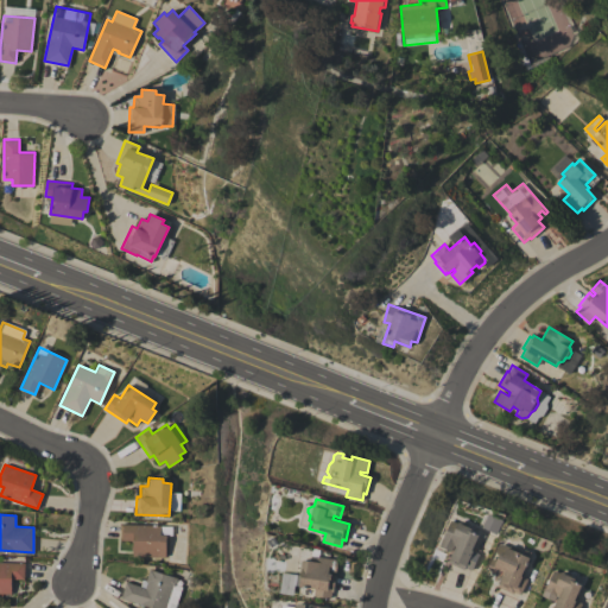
[(439,546),(450,520),(457,524),(458,523),(461,520),(468,524),(467,526),(470,529),(473,532),(477,534),(470,550),(479,553),(472,570),(464,568),(463,570),(448,563),(455,546),(453,545),(450,551),(439,546)]
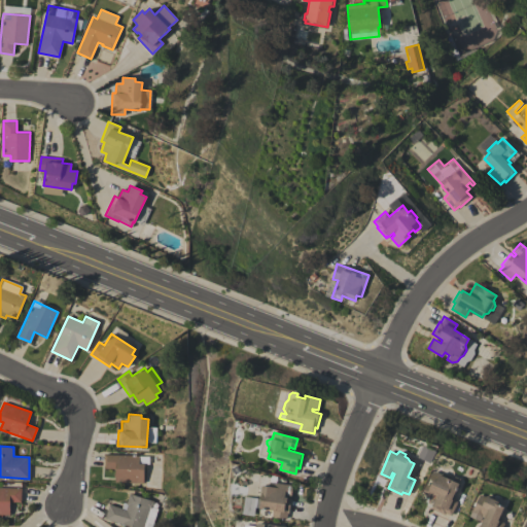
[(104,454),(138,455),(138,457),(147,458),(147,463),(143,463),(142,483),(114,482),(114,468),(104,467),(104,454)]
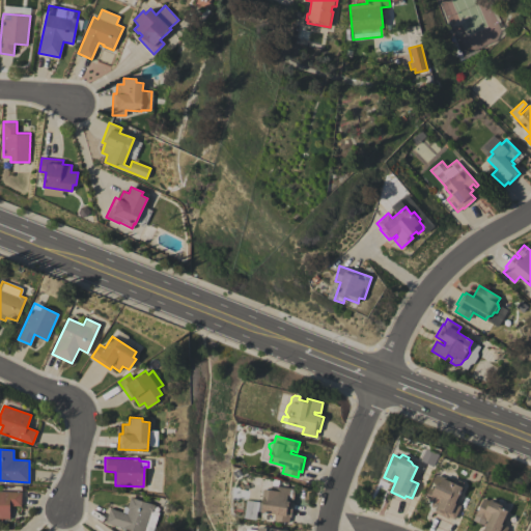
[(459,505),(453,520),(448,516),(447,519),(434,512),(439,499),(437,498),(432,507),(430,506),(432,501),(427,498),(425,502),(423,501),(429,487),(432,490),(436,484),(431,482),(435,476),(439,475),(444,477),(446,477),(453,479),(454,483),(456,484),(458,480),(463,482),(460,486),(462,487),(454,503),(459,505)]
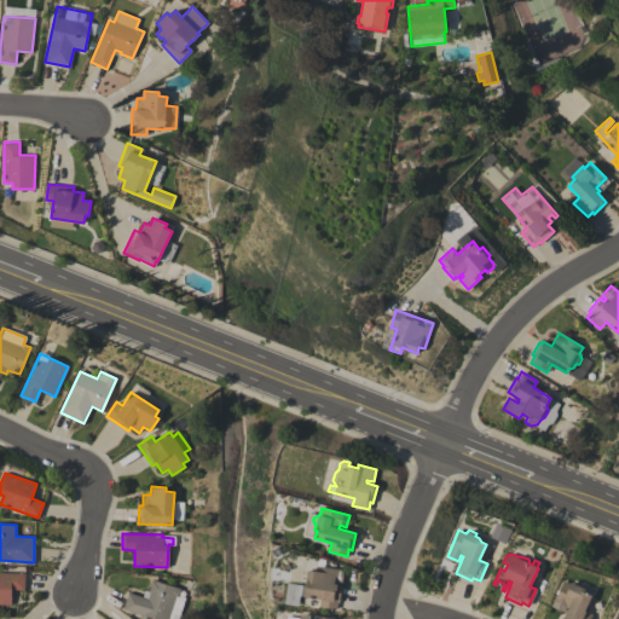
[(336,609),(318,607),(319,599),(299,596),(298,606),(284,603),(287,583),(304,585),(306,571),(307,571),(316,571),(317,559),(324,560),(323,567),(343,570),(341,583),(334,582),(333,583),(341,584),(337,602),(336,609)]
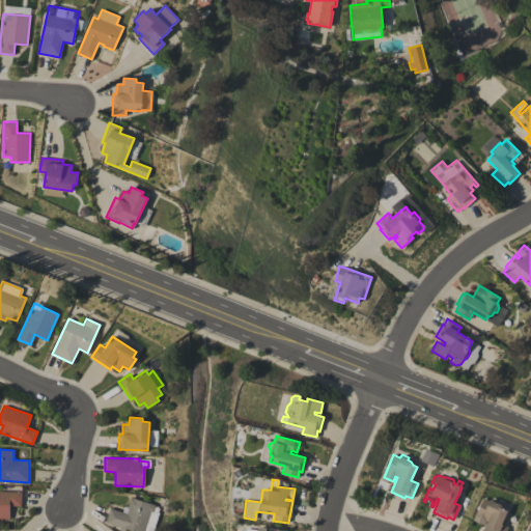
[(0,491),(21,492),(21,506),(8,505),(8,519),(0,518),(0,491)]
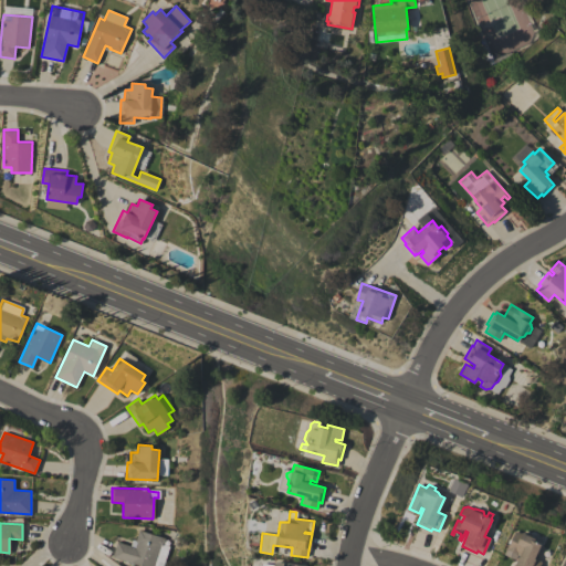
[(138,531),(164,538),(163,545),(167,546),(163,564),(157,562),(156,565),(142,565),(112,556),(116,542),(130,546),(132,540),(135,541),(138,531)]
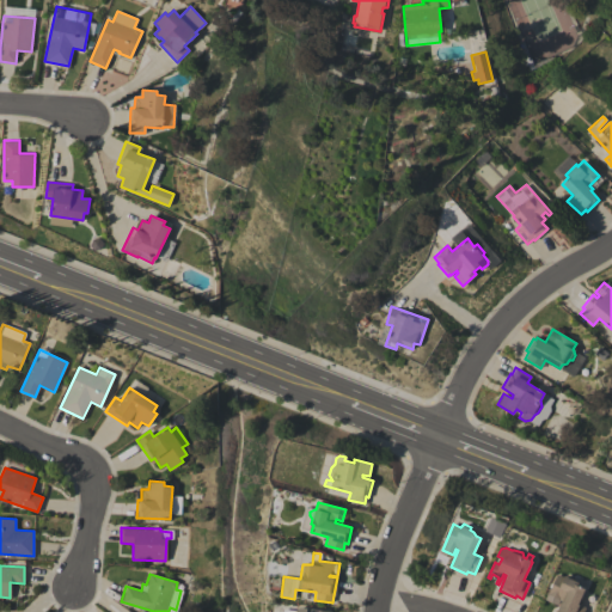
[(548,594),(557,574),(564,577),(567,574),(576,579),(575,581),(576,582),(579,586),(585,588),(577,605),(585,607),(582,611),(556,611),(562,600),(548,594)]
